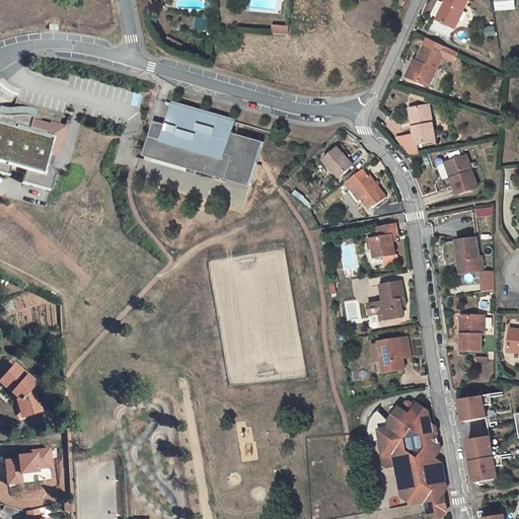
[(443,0),(440,0),(433,13),(435,15),(443,0)]
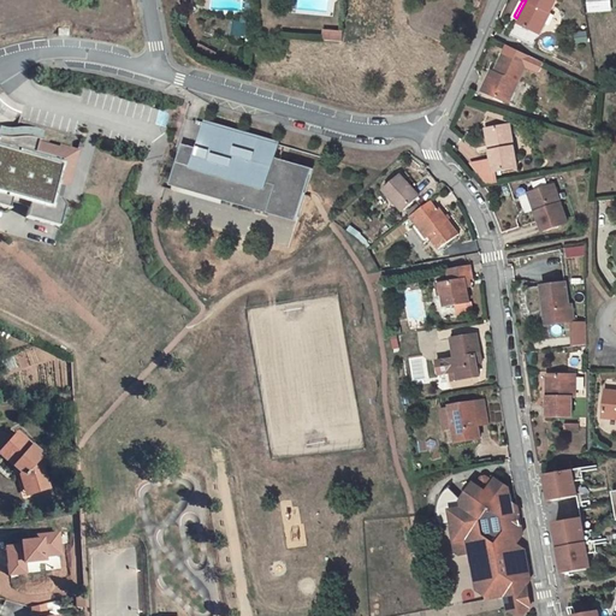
[(526,0),(516,18),(533,28),(549,0),(526,0)]
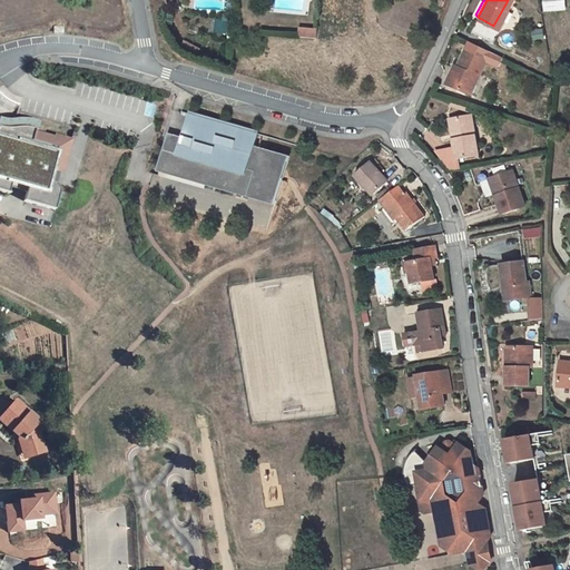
[(298,40),(316,43),(317,35),(300,32),(298,40)]
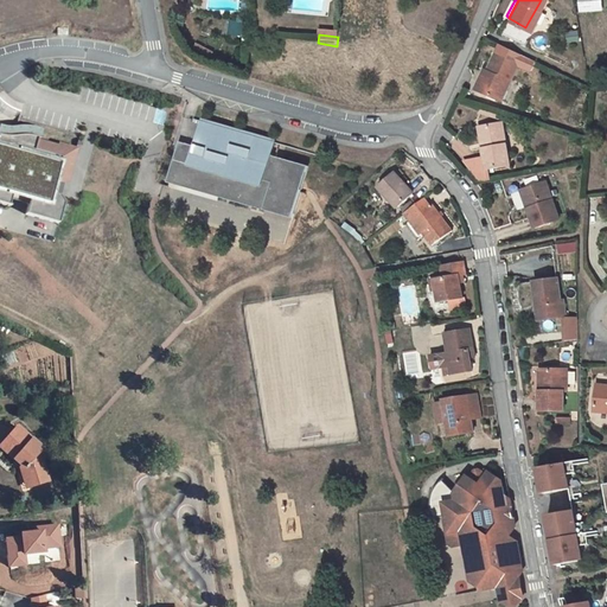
[(485,69),(477,90),(496,97),(511,57),(489,49),(481,68),(485,69)]
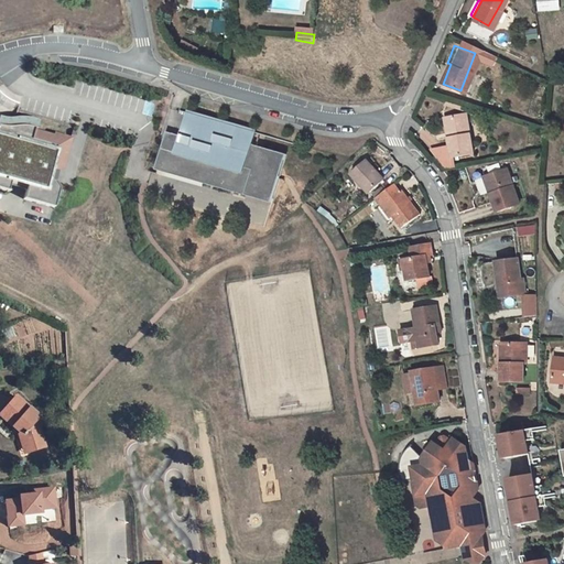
[(443,84),(451,64),(447,63),(444,62),(436,82),(443,84)]
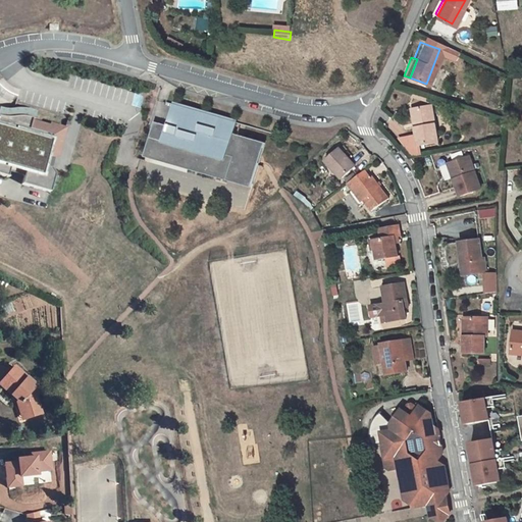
[(232,135),(236,123),(156,101),(148,129),(152,131),(145,158),(168,161),(227,178),(233,158),(226,156),(229,147),(232,148),(237,136),(232,135)]
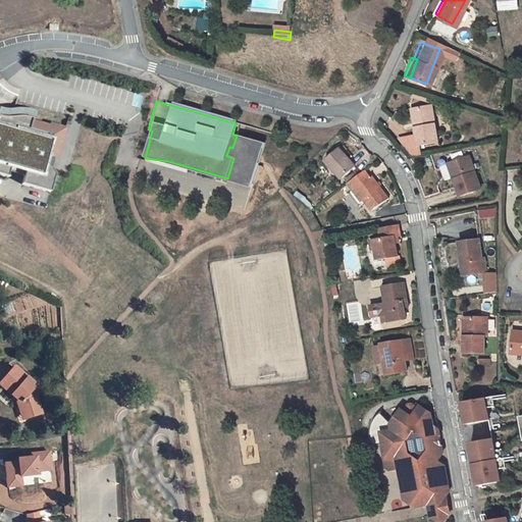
[(413,126),(410,126),(411,134),(406,135),(408,146),(413,145),(433,141),(426,105),(410,108),(413,126)]
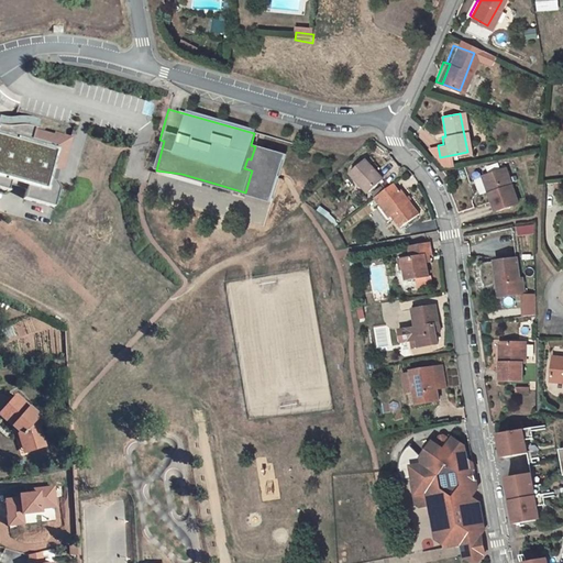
[(0,188),(8,191),(9,184),(25,188),(23,199),(53,208),(58,189),(55,181),(47,179),(51,170),(52,170),(53,168),(58,170),(62,168),(66,155),(62,154),(66,138),(59,135),(58,138),(53,136),(34,131),(35,128),(33,127),(30,127),(29,127),(26,125),(23,125),(20,125),(15,127),(14,127),(12,127),(9,127),(6,127),(4,127),(1,125),(0,124),(0,188)]
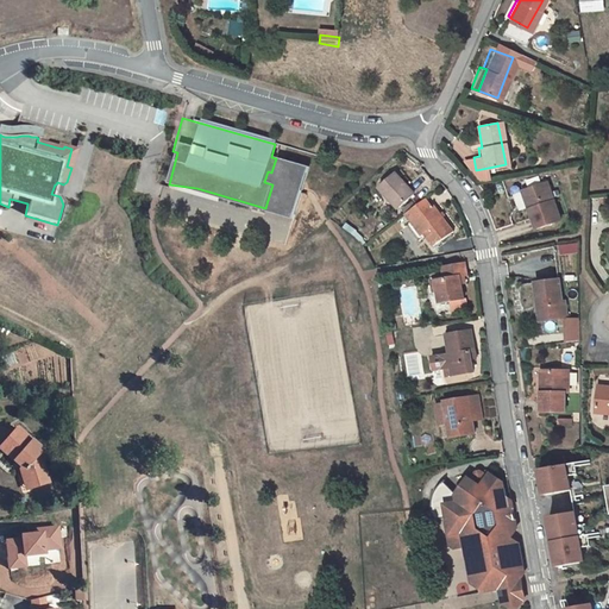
[(476,170),(473,157),(459,159),(470,174),(475,180),(477,180),(483,179),(482,169),(476,170)]
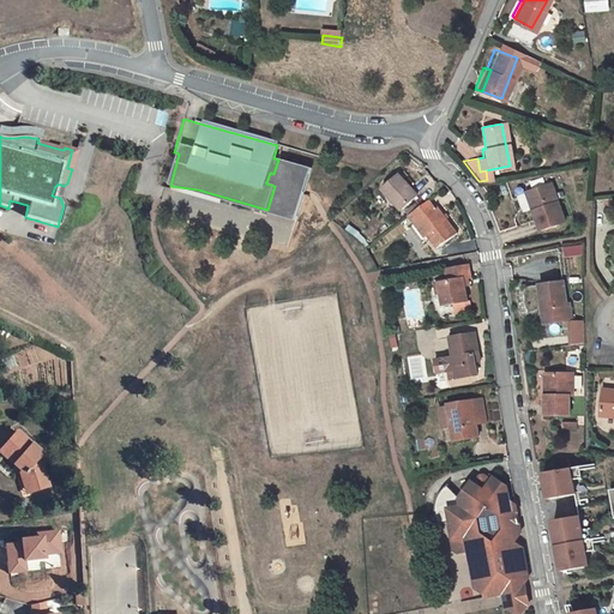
[(311,169),(278,160),(274,174),(270,173),(266,184),(275,186),(268,210),(198,190),(197,194),(295,222),(311,169)]
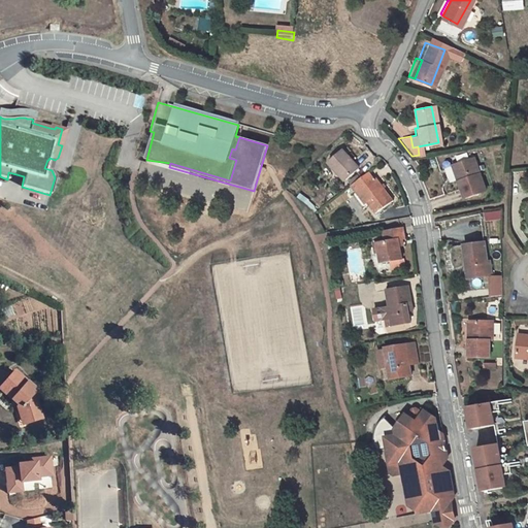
[(352,158),(342,147),(328,160),(343,177),(364,159),(359,152),(352,158)]
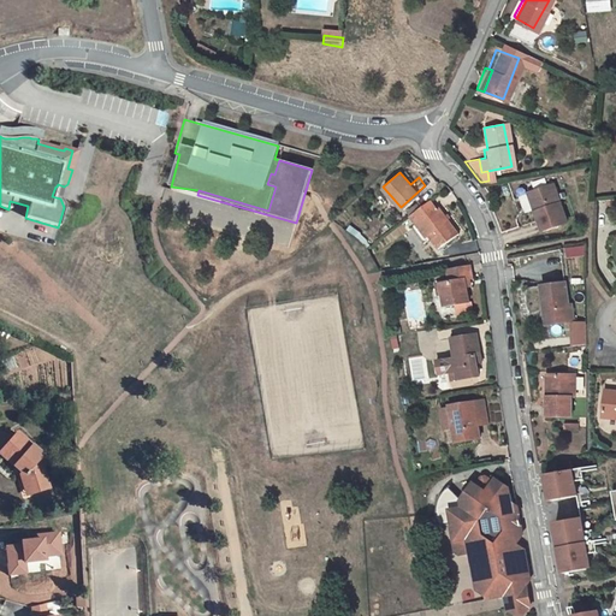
[(532,207),(528,209),(538,229),(561,218),(544,182),(525,190),(532,207)]
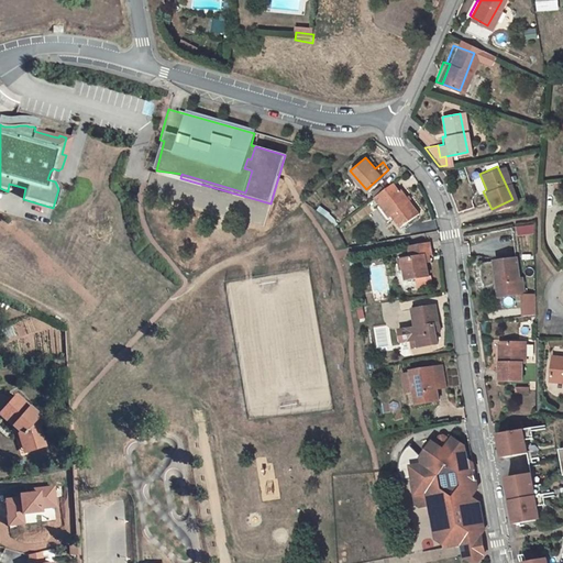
[(486,189),(479,174),(475,176),(483,191),(486,189)]
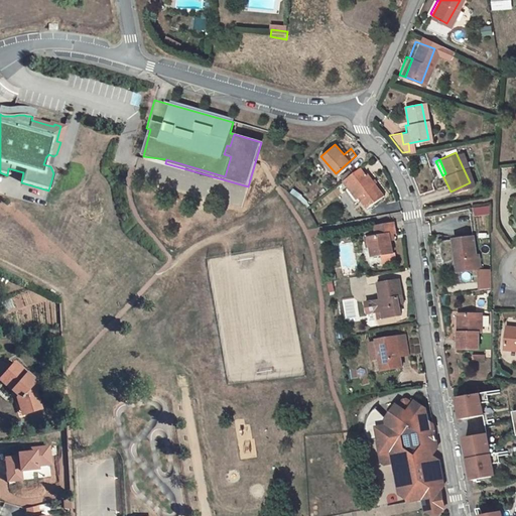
[(347,185),(349,184),(360,198),(367,207),(382,195),(364,172),(363,173),(358,168),(342,179),(347,185)]
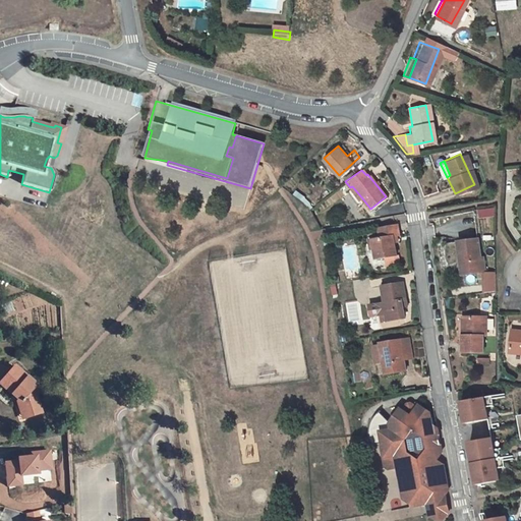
[(356,205),(363,199),(352,186),(350,187),(346,191),(356,205)]
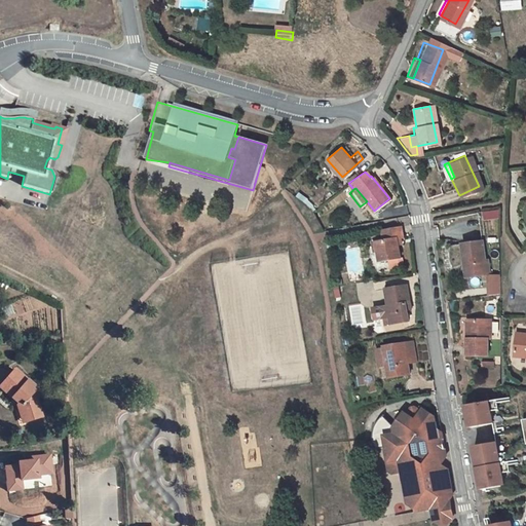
[(402,236),(401,225),(381,228),(383,239),(374,241),(375,251),(376,260),(399,257),(397,245),(400,243),(399,237),(402,236)]
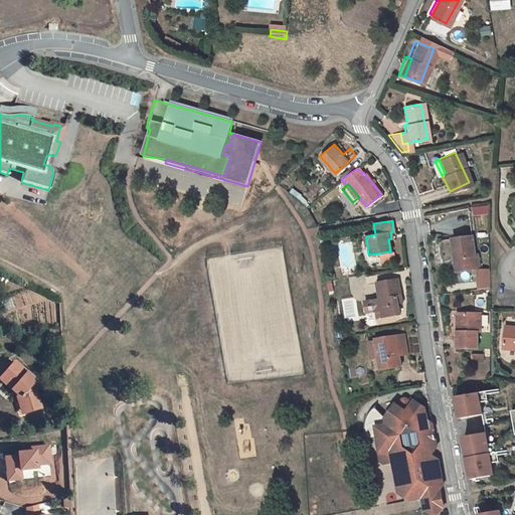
[(451,255),(453,273),(470,271),(468,255),(466,236),(446,238),(448,255),(451,255)]
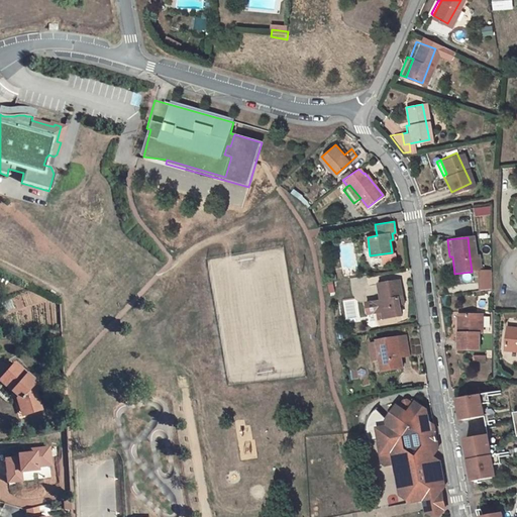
[(476,271),(472,272),(474,291),(486,290),(486,270),(476,271)]
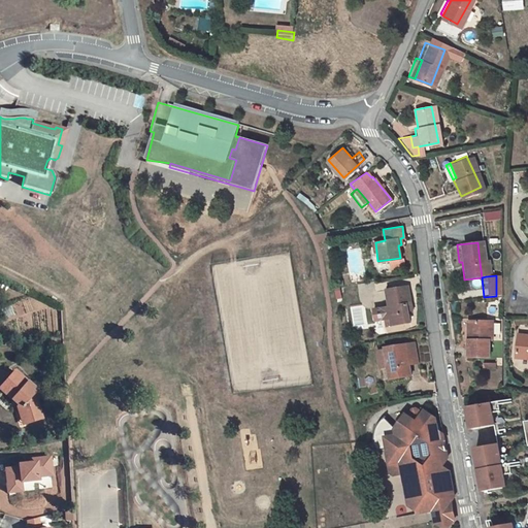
[(390,323),(407,321),(405,309),(407,309),(406,302),(408,301),(406,284),(384,288),(387,304),(382,305),(371,306),(373,319),(384,318),(388,317),(390,323)]
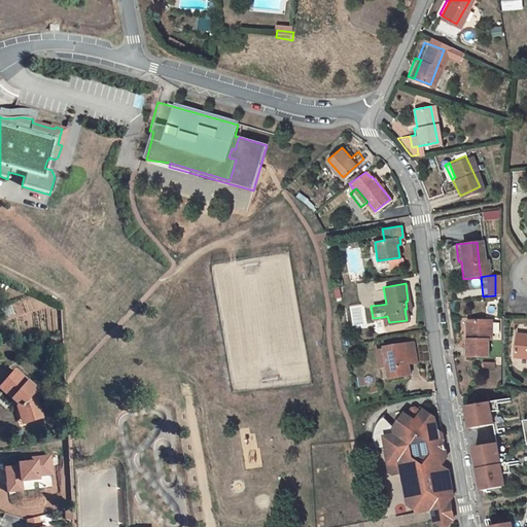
[(465,339),(462,339),(462,356),(483,355),(483,339),(486,338),(486,321),(465,321),(465,339)]
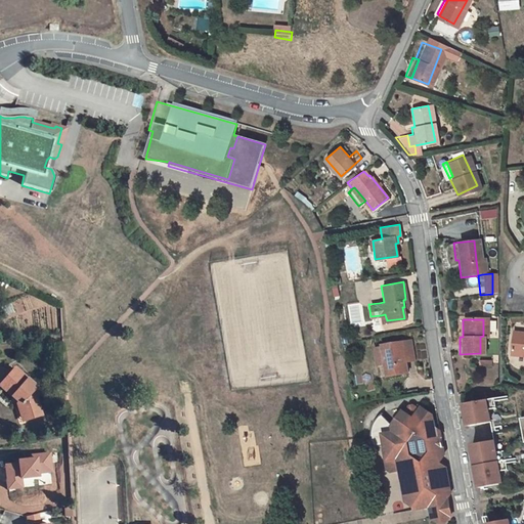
[(522,332),(514,331),(512,354),(523,354),(523,333),(522,334),(522,332)]
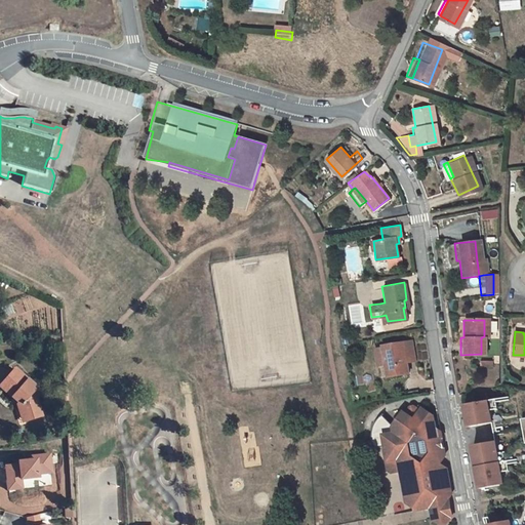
[(404,355),(413,354),(410,339),(380,342),(384,362),(386,373),(406,371),(405,361),(404,355)]
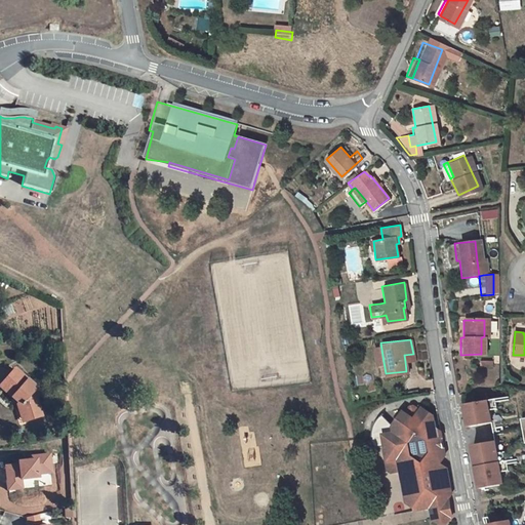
[(384,362),(380,342),(371,344),(373,363),(384,362)]
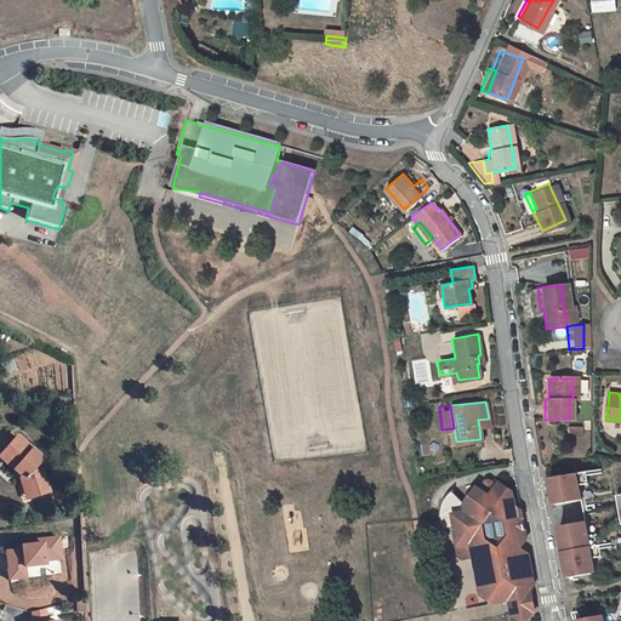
[(0,457),(17,473),(24,482),(28,495),(44,491),(38,461),(40,457),(15,436),(0,453),(0,457)]
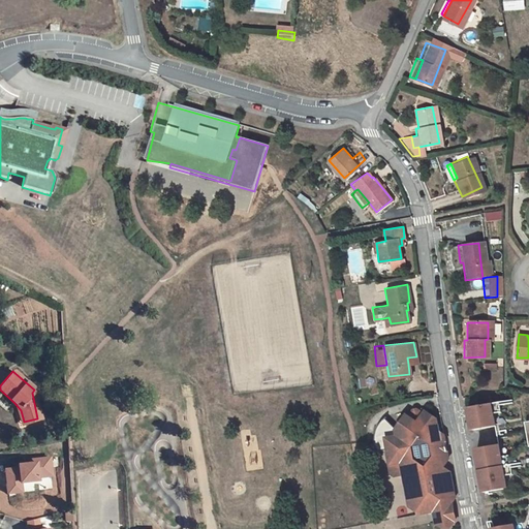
[(470,404),(475,430),(498,426),(496,413),(503,411),(501,399),(470,404)]
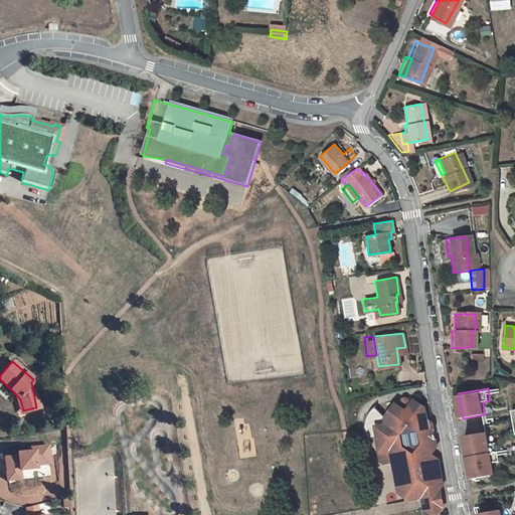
[(14,392),(18,411),(23,410),(20,399),(14,392)]
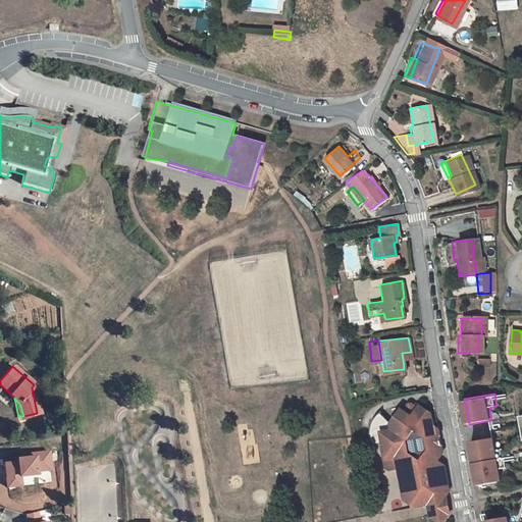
[(432,423),(432,418),(410,415),(395,414),(388,424),(388,432),(379,434),(382,446),(384,458),(380,458),(382,470),(386,474),(399,471),(404,497),(411,501),(412,506),(430,503),(429,498),(434,497),(437,500),(447,499),(450,493),(444,463),(436,458),(440,450),(437,427),(432,423)]
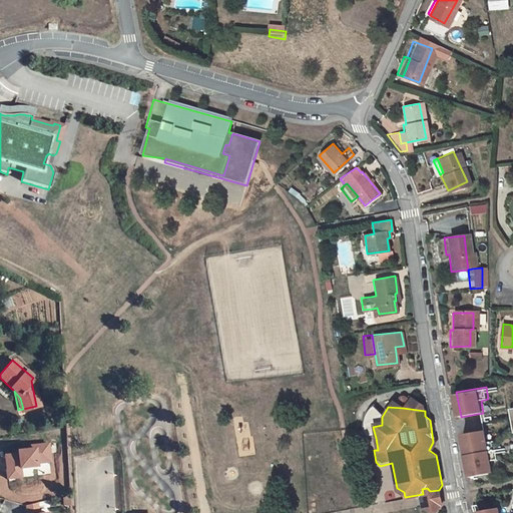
[(382,425),(382,417),(369,409),(367,413),(365,415),(363,419),(363,421),(362,425),(362,428),(362,432),(363,435),(363,438),(365,441),(372,439),(376,438),(373,427),(382,425)]
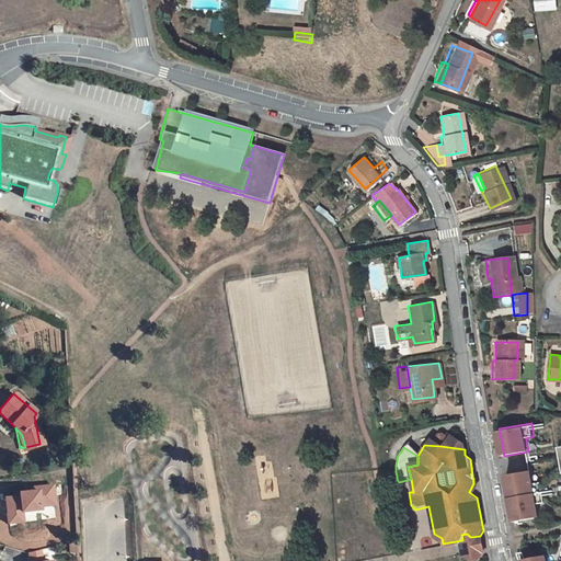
[(529,472),(505,477),(515,524),(539,519),(537,505),(545,504),(541,484),(531,487),(529,472)]
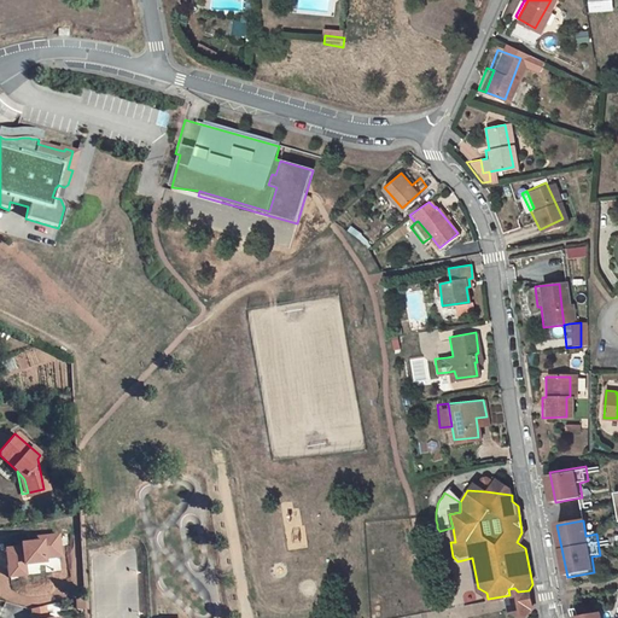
[(60,535),(38,537),(38,540),(24,542),(25,546),(7,548),(10,576),(27,573),(25,564),(47,561),(46,557),(63,554),(60,535)]
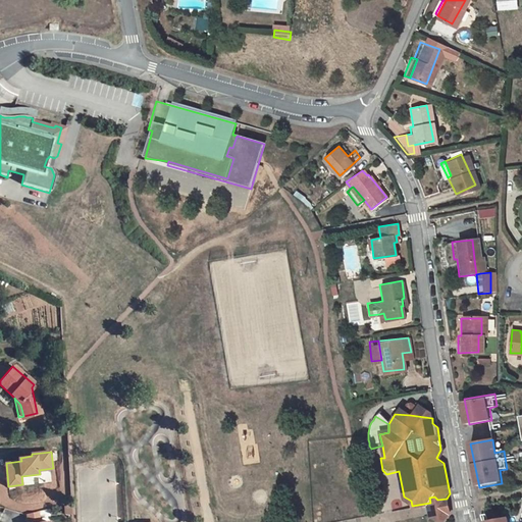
[(434,497),(429,498),(430,503),(433,516),(439,521),(444,521),(450,513),(447,499),(437,500),(434,497)]
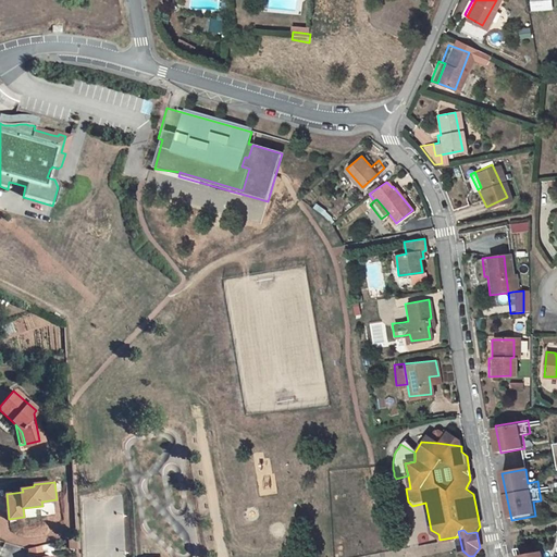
[(29,556),(46,556),(45,546),(27,547),(28,556),(29,556)]
